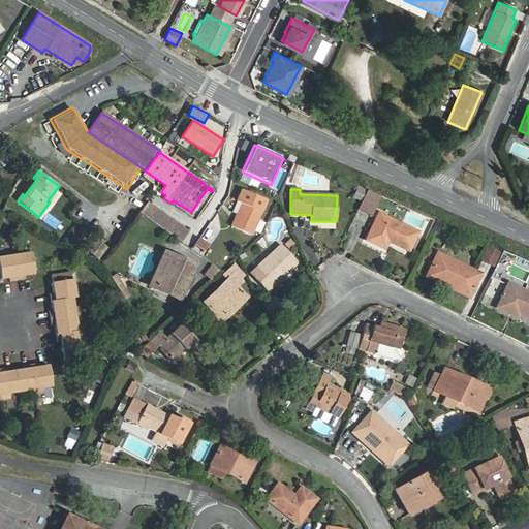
[(251,235),(267,200),(242,190),(238,200),(243,203),(232,226),(251,235)]
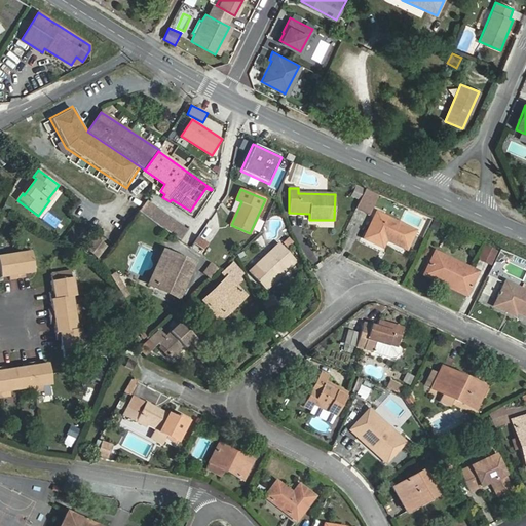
[(379,195),(366,189),(355,210),(369,216),(379,195)]
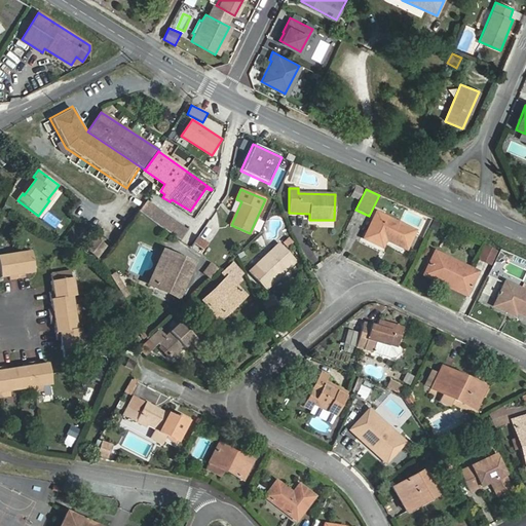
[(186,231),(145,202),(139,211),(180,239),(186,231)]
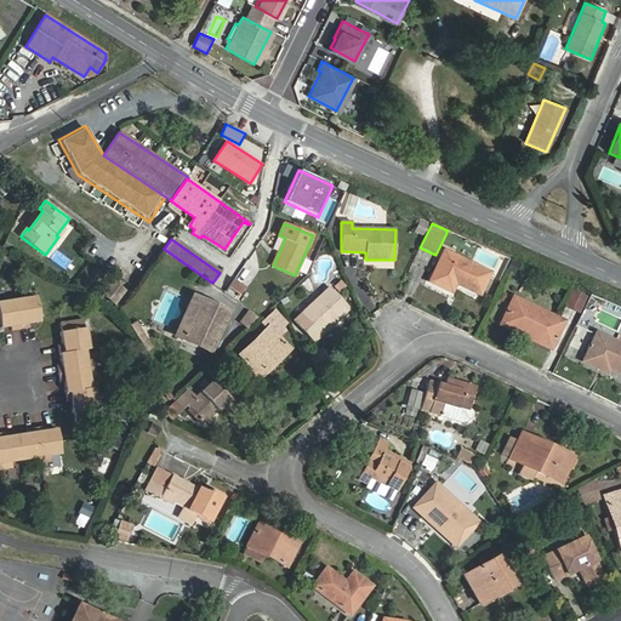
[(479,295),(489,273),(444,251),(429,281),(451,292),(456,283),(479,295)]
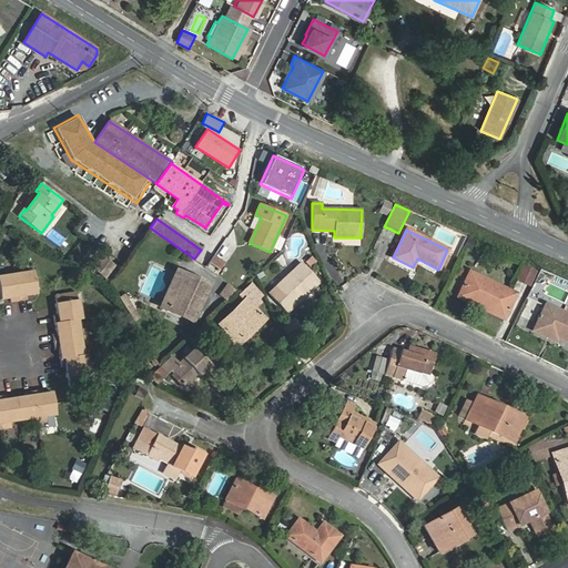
[(214,255),(209,266),(221,273),(226,262),(214,255)]
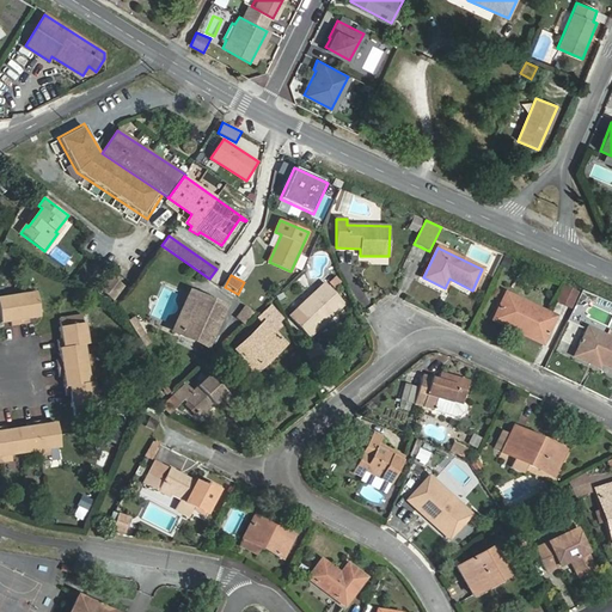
[(103,291),(114,299),(123,287),(112,279),(103,291)]
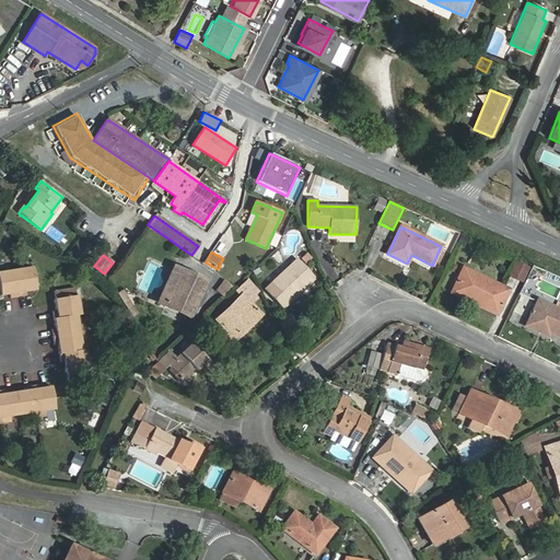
[(308,284),(315,278),(298,259),(265,290),(282,308),(289,303),(287,301),(307,282),(308,284)]
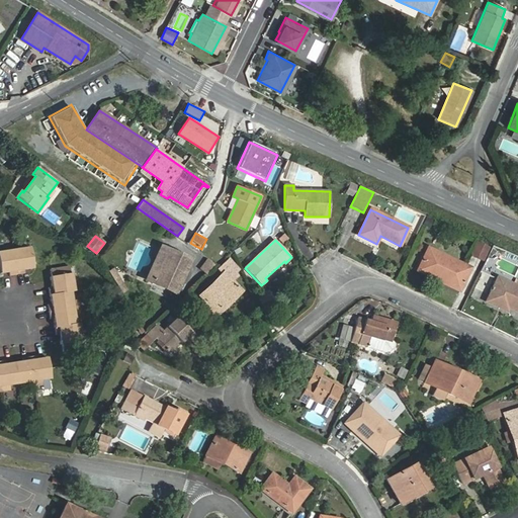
[(483,260),(489,247),(478,242),(472,255),(483,260)]
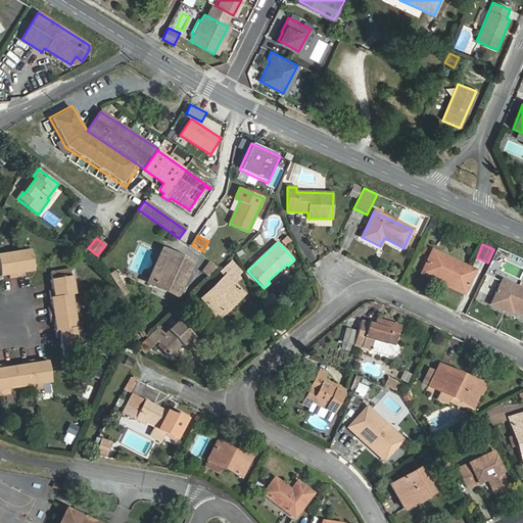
[(31,249),(13,252),(17,277),(25,276),(25,273),(34,272),(31,249)]
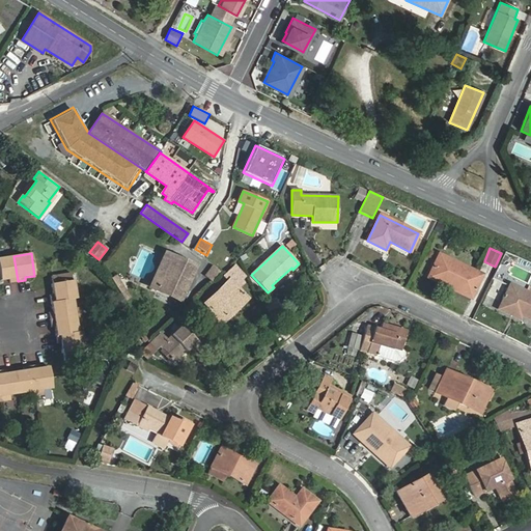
[(471,298),(481,275),(440,255),(430,275),(448,283),(447,286),(471,298)]
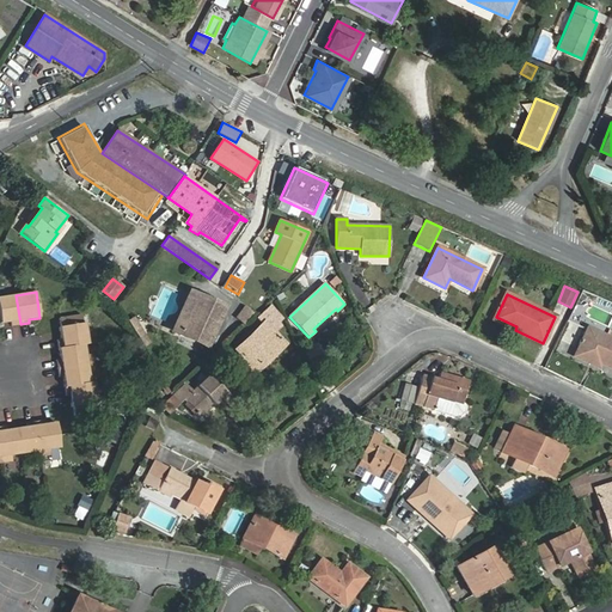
[(12,326),(20,324),(16,295),(0,297),(0,320),(0,324),(11,322),(12,326)]
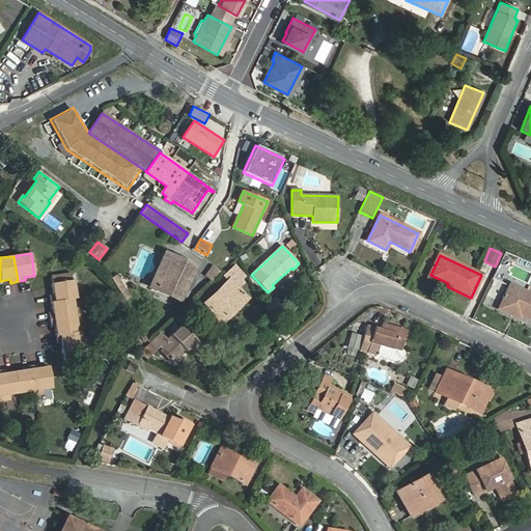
[(179,300),(194,268),(172,257),(158,290),(179,300)]
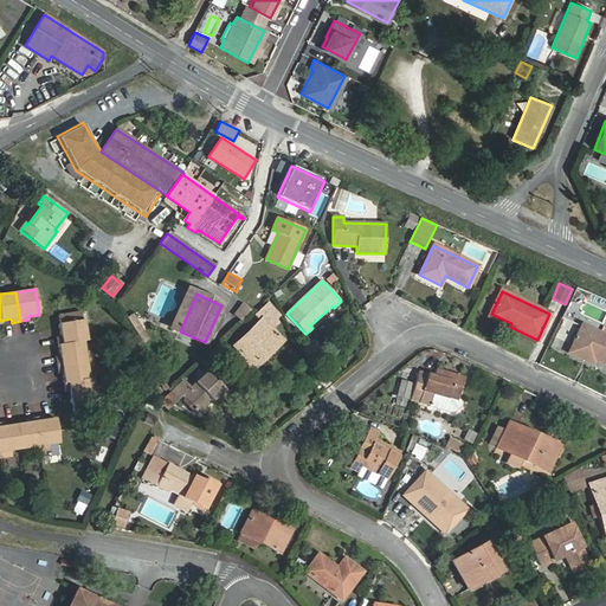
[(255,311),(243,303),(234,315),(243,322),(255,311)]
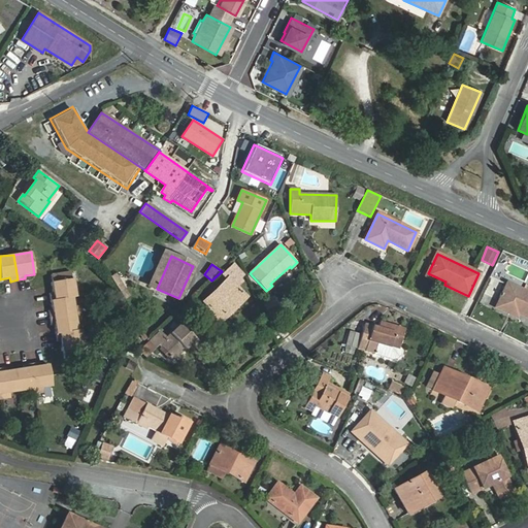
[(228,278),(236,287),(242,282),(240,278),(243,275),(234,264),(223,274),(228,279),(228,278)]
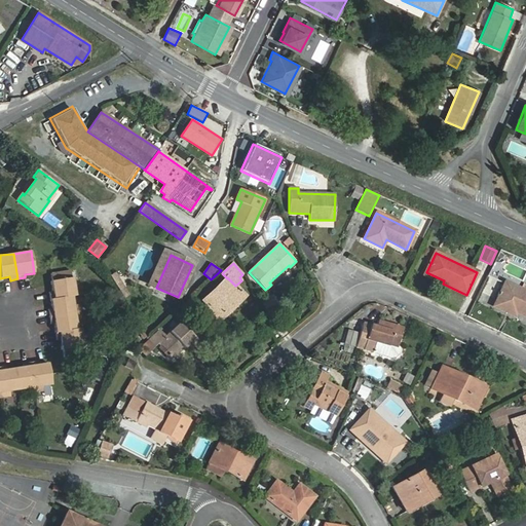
[(73,277),(72,278),(70,270),(51,273),(52,280),(51,282),(52,291),(48,291),(50,299),(72,296),(76,296),(73,277)]
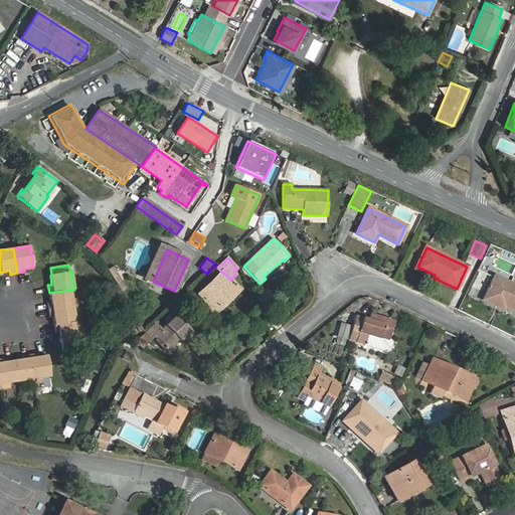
[(116,267),(109,271),(121,291),(128,288),(116,267)]
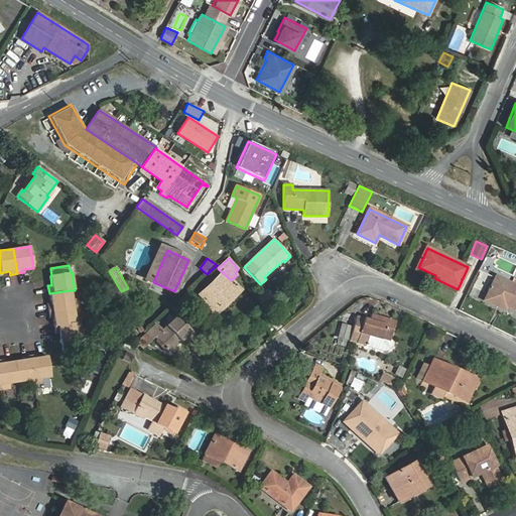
[(235,295),(240,290),(231,280),(223,272),(223,273),(200,295),(207,303),(203,306),(213,316),(222,307),(218,304),(231,291),(235,295)]
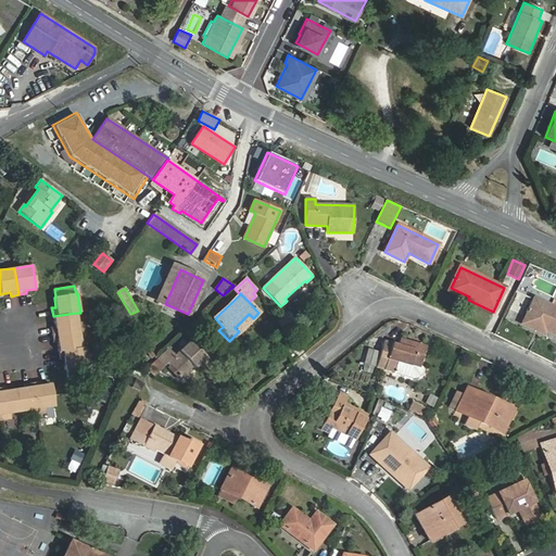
[(555,308),(534,299),(522,324),(543,333),(545,330),(555,335),(555,308)]
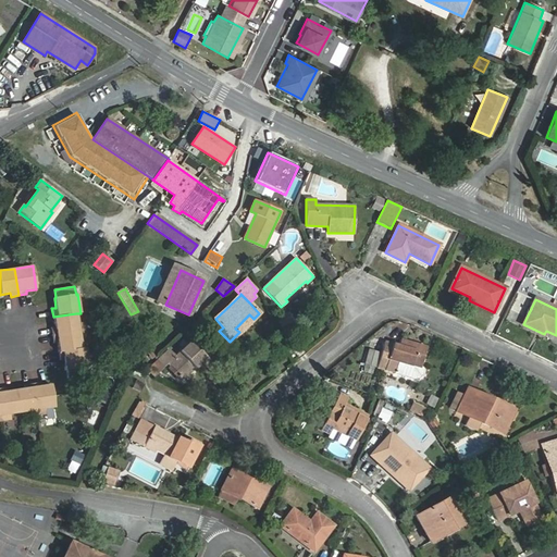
[(54,326),(50,327),(52,335),(85,330),(84,322),(78,323),(76,313),(53,317),(54,326)]
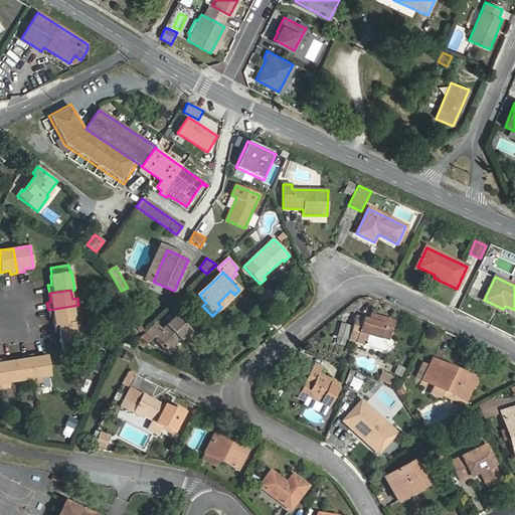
[(264,292),(253,297),(258,305),(268,301),(264,292)]
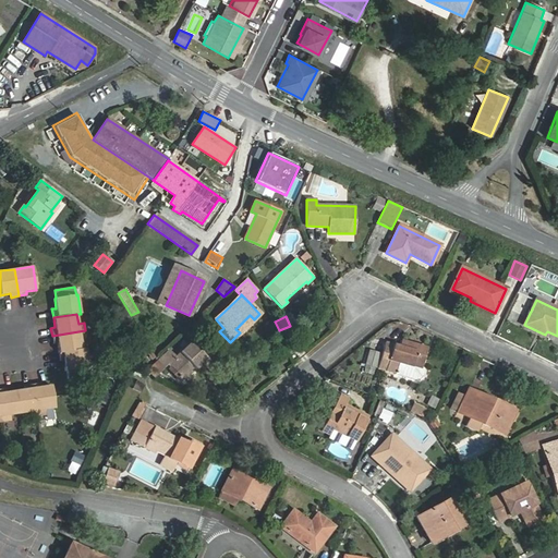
[(86,339),(85,330),(52,336),(53,344),(57,343),(59,353),(82,350),(81,339),(86,339)]
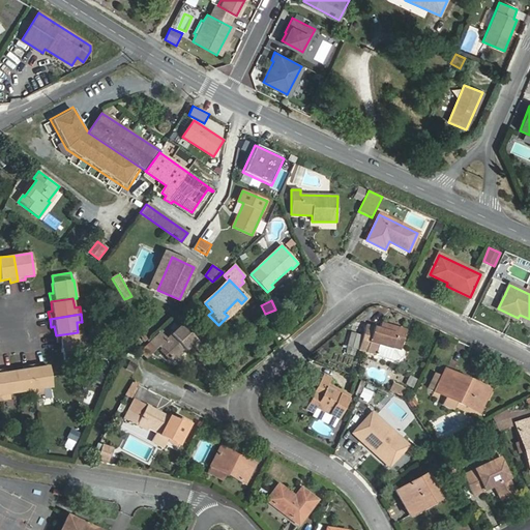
[(176,362),(200,339),(184,323),(168,339),(160,331),(149,343),(156,350),(160,346),(176,362)]
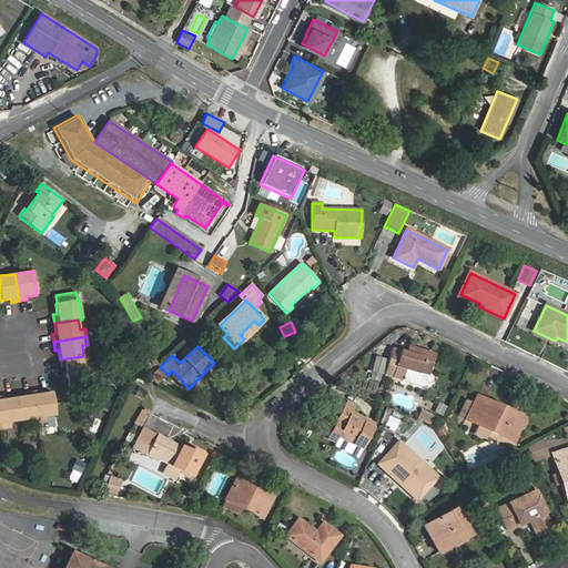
[(427,381),(435,354),(408,347),(406,353),(392,350),(384,375),(403,379),(404,374),(427,381)]
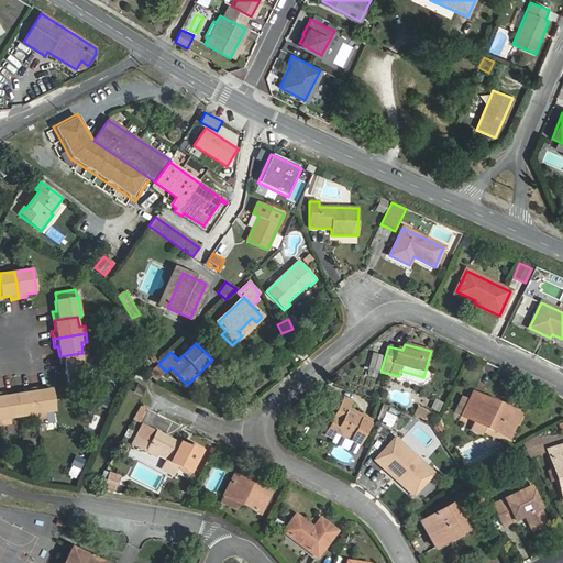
[(87,372),(89,371),(87,352),(83,353),(59,356),(61,365),(64,365),(66,374),(67,374),(68,382),(88,379),(87,372)]
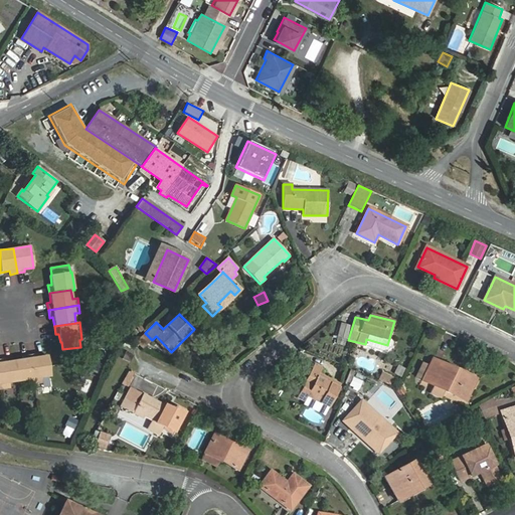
[(126,351),(123,359),(130,362),(134,355),(126,351)]
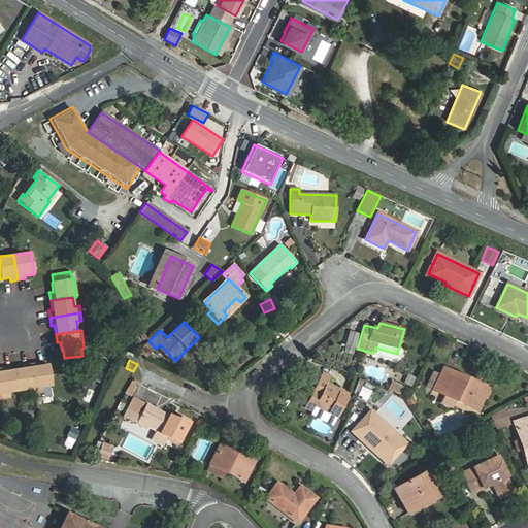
[(48,364),(39,365),(38,362),(31,363),(35,393),(43,392),(42,388),(52,387),(48,364)]
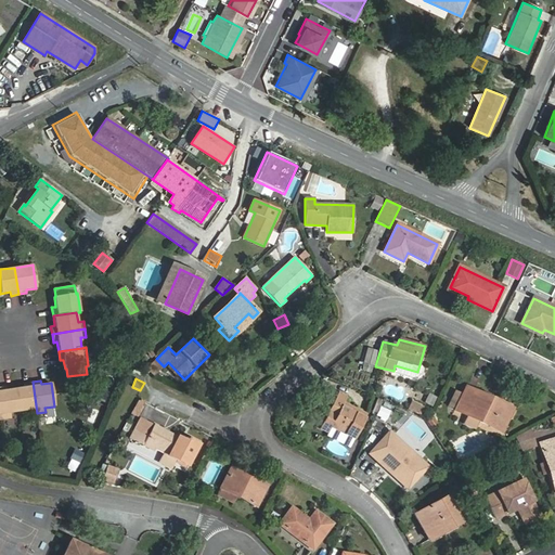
[(29,414),(37,413),(33,382),(25,383),(25,387),(15,388),(20,412),(29,411),(29,414)]
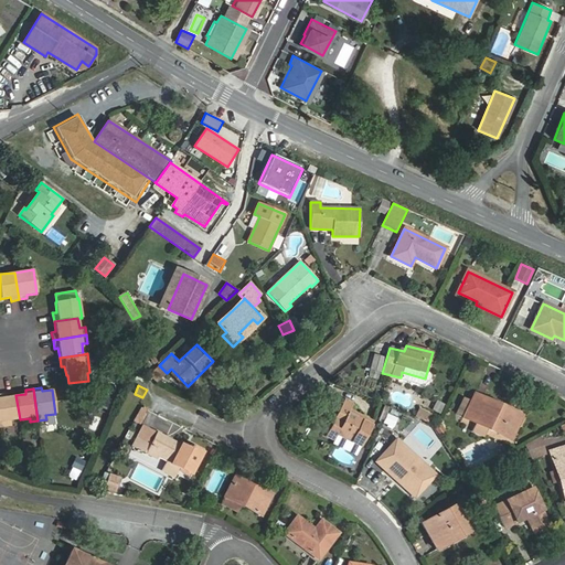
[(20,419),(16,395),(6,396),(6,393),(0,393),(0,412),(2,426),(10,425),(10,420),(20,419)]
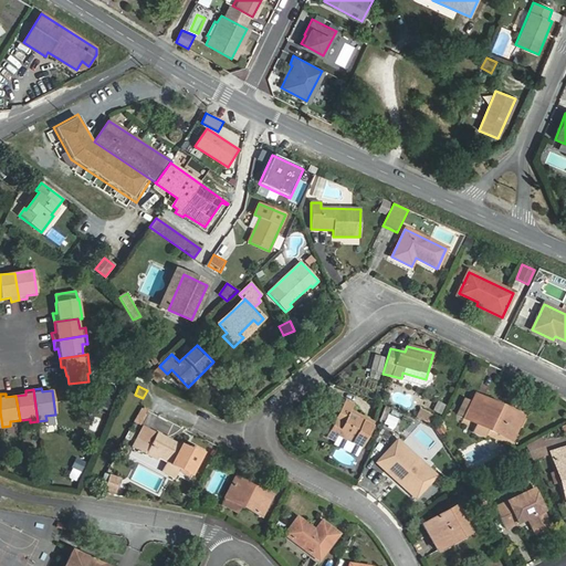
[(489,430),(512,441),(521,421),(509,416),(511,412),(474,395),(463,418),(478,425),(473,433),(484,438),(489,430)]
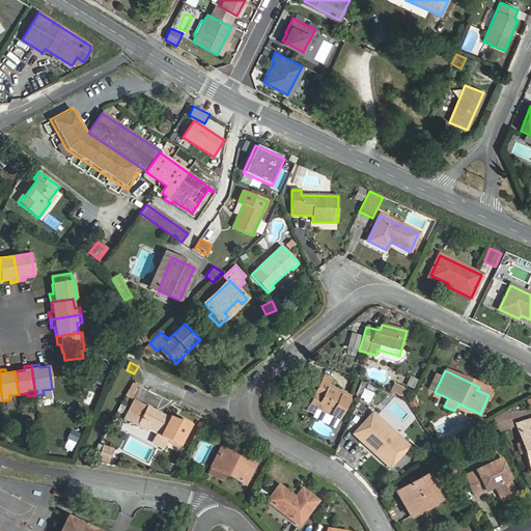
[(397,375),(390,392),(400,396),(408,381),(397,375)]
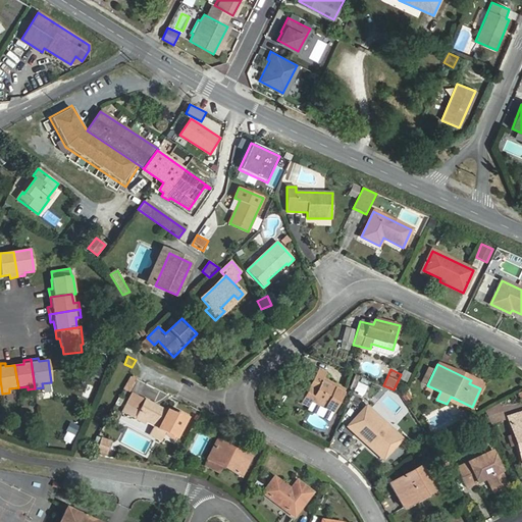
[(332,413),(344,389),(322,379),(325,374),(317,370),(312,380),(319,383),(312,398),(305,395),(301,403),(309,407),(311,402),(332,413)]
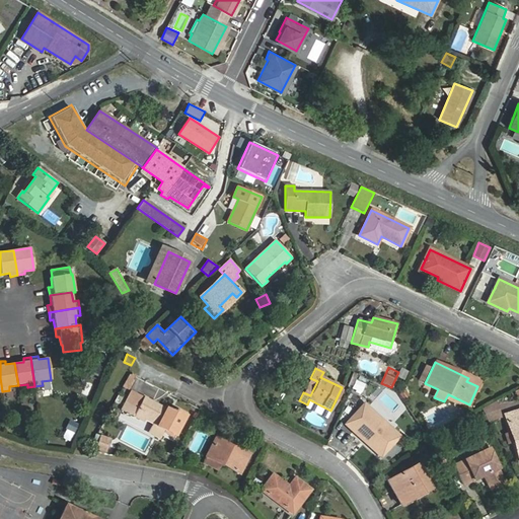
[(400,369),(397,377),(404,380),(408,372),(400,369)]
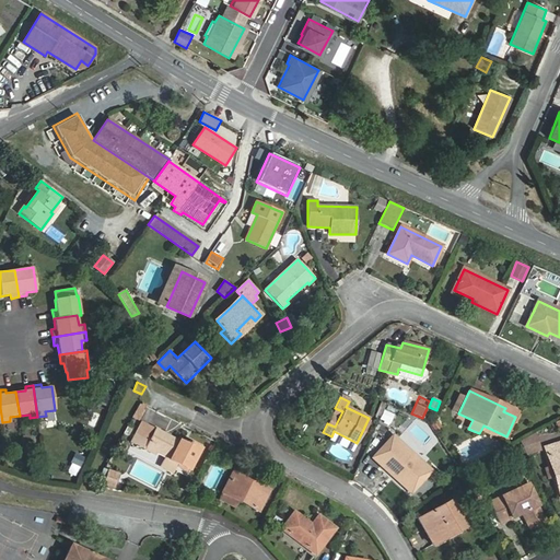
[(389,424),(397,410),(387,405),(380,419),(389,424)]
